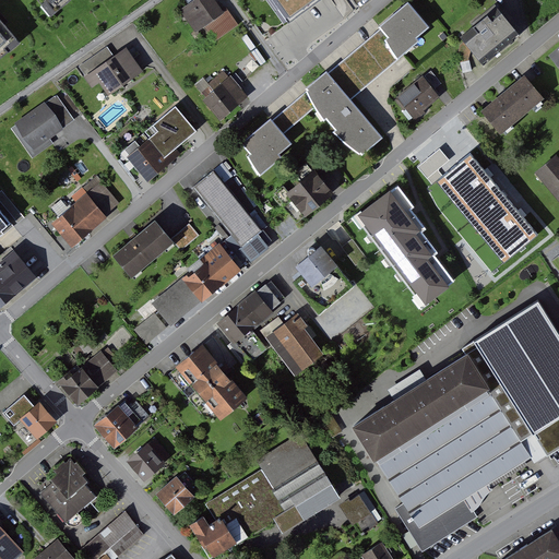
[(68,0),(44,0),(54,11),(68,0)]
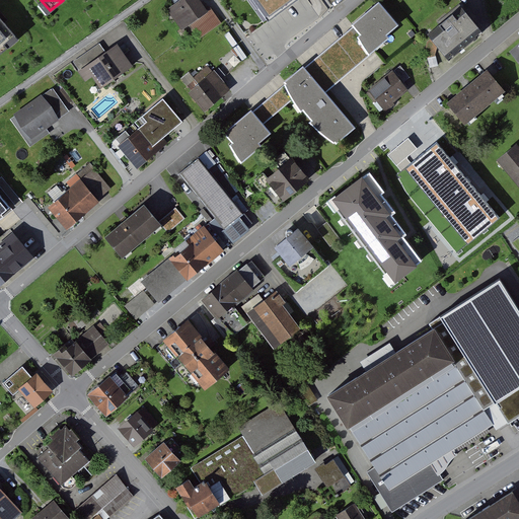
[(196,0),(180,0),(167,10),(180,29),(190,23),(206,13),(196,0)]
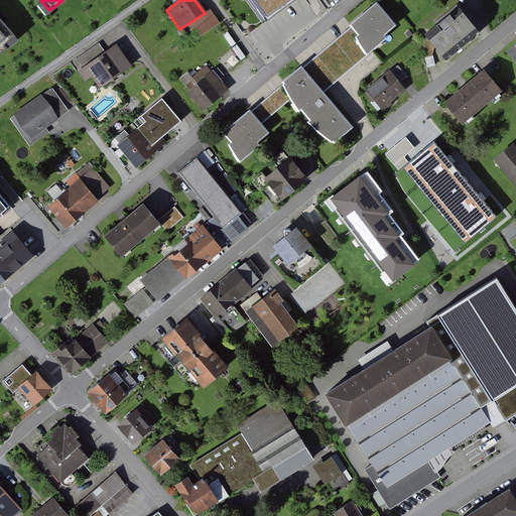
[(254,0),(267,16),(289,0),(254,0)]
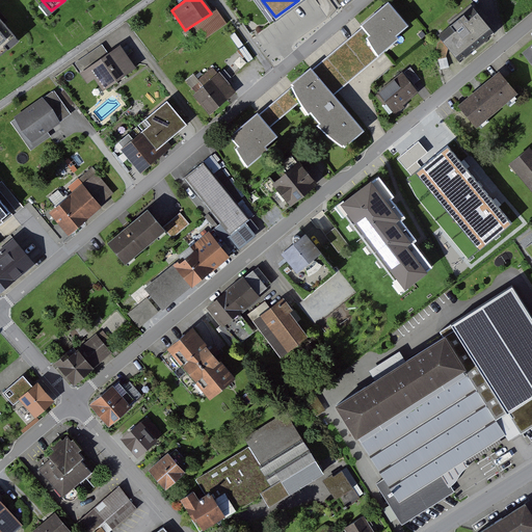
[(275,101),(261,114),(257,109),(225,136),(248,162),(280,135),(272,127),(301,102),(341,147),(363,129),(335,96),(341,90),(413,30),(388,1),(356,27),(361,31),(336,50),(318,67),(313,71),(310,67),(288,85),(291,89),(275,101)]
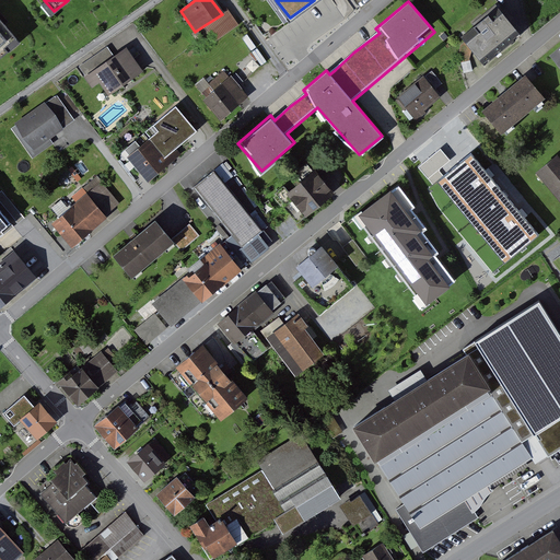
[(517,32),(496,8),(457,43),(479,66),(517,32)]
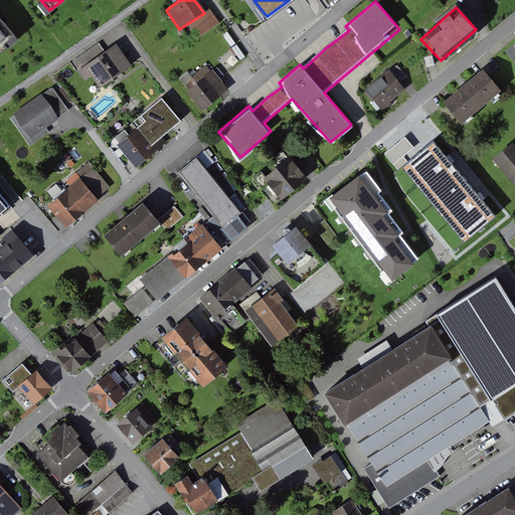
[(218,24),(208,9),(204,13),(188,23),(198,38),(218,24)]
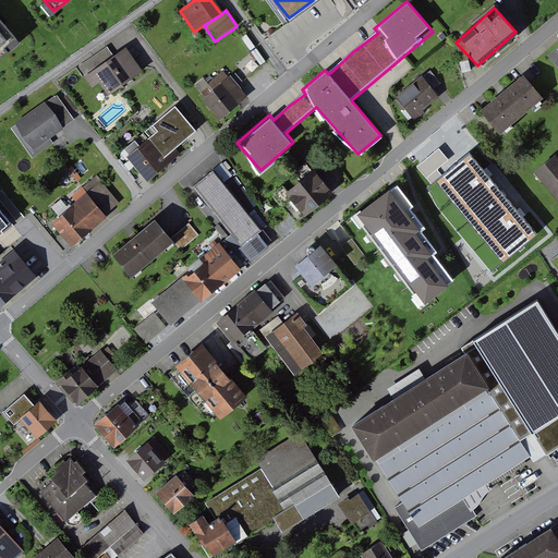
[(0,58),(19,44),(0,22),(0,58)]
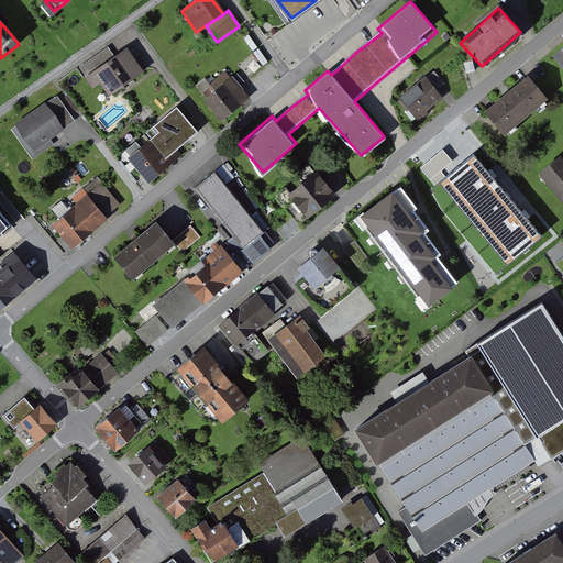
[(562,45),(550,56),(562,70),(562,45)]
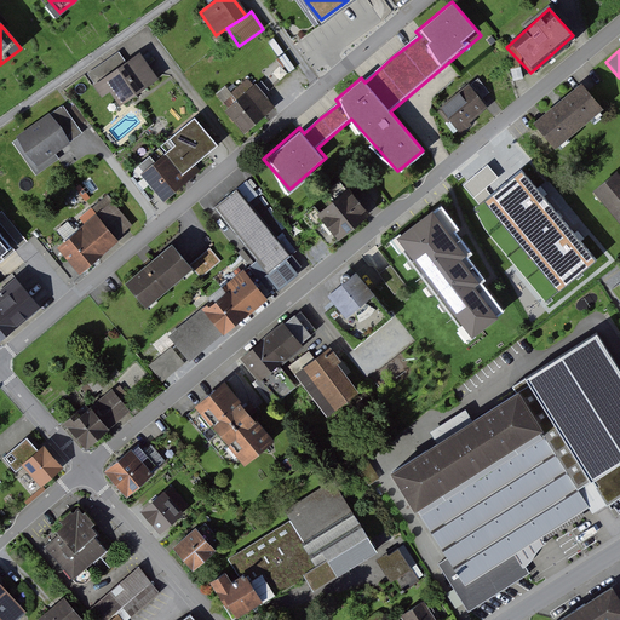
[(103,79),(126,63),(122,58),(118,52),(87,74),(96,85),(103,79)]
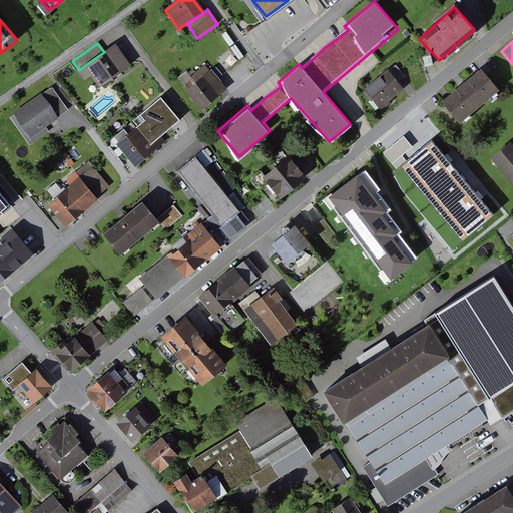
[(99,86),(131,64),(117,44),(104,52),(85,65),(99,86)]
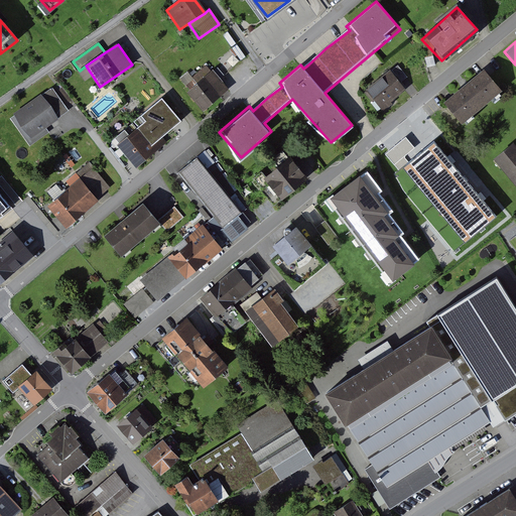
[(408,90),(391,70),(367,90),(384,110),(408,90)]
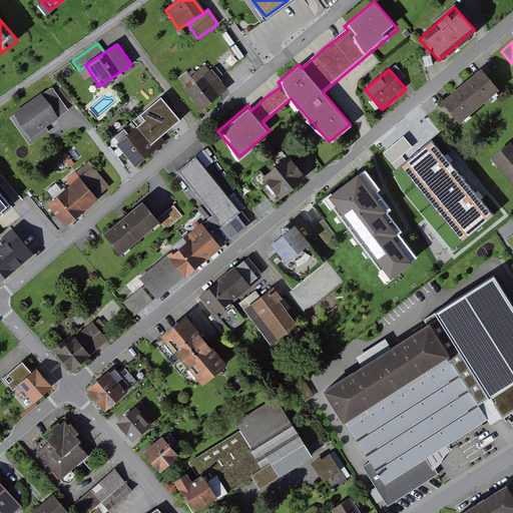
[(499,91),(481,69),(441,102),(459,123),(499,91)]
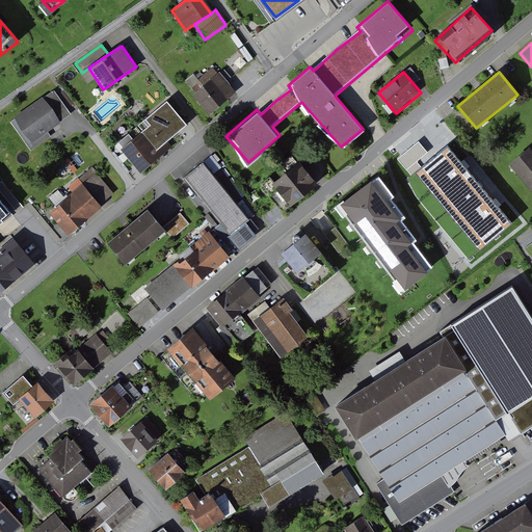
[(236,91),(220,73),(194,94),(203,105),(210,113),(230,97),(236,91)]
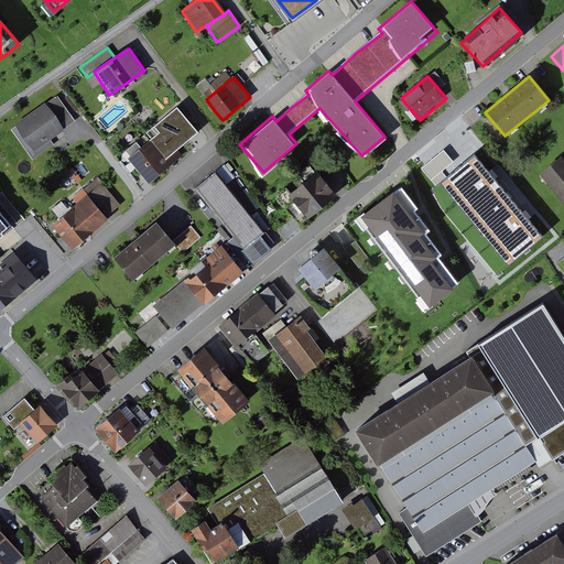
[(77,122),(58,96),(15,126),(34,152),(77,122)]
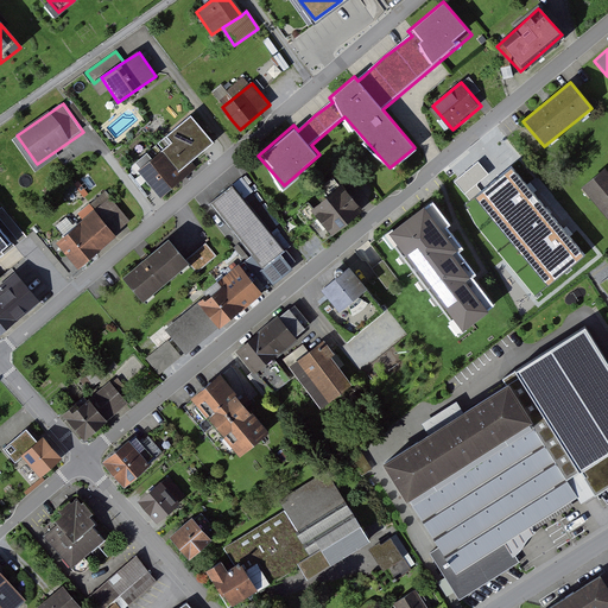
[(157,145),(179,171),(184,166),(207,146),(213,141),(190,115),(157,145)]
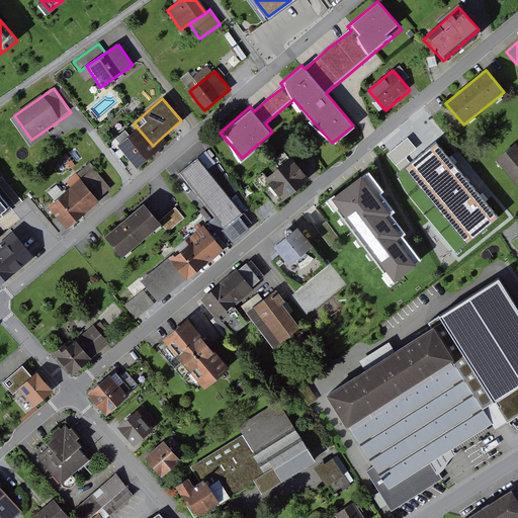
[(126,157),(136,168),(157,151),(153,146),(134,123),(113,140),(126,157)]
